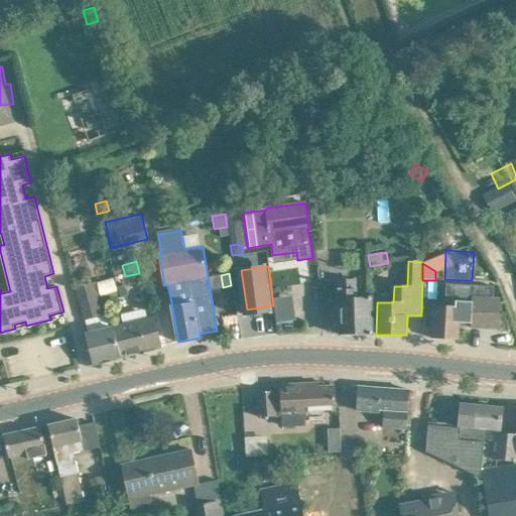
[(116,287),(113,278),(96,282),(99,295),(99,296),(107,294),(117,291),(116,287)]
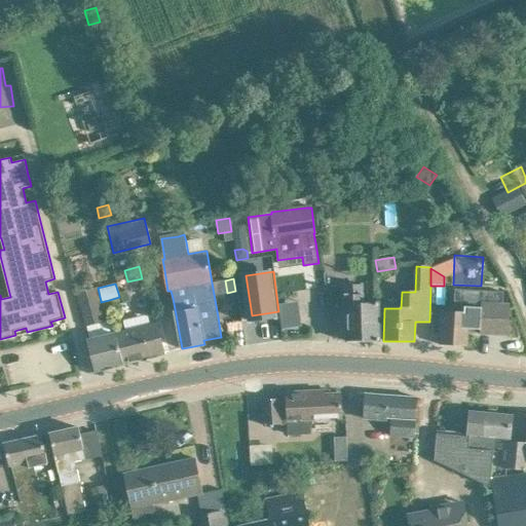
[(362,285),(344,285),(346,341),(379,340),(378,303),(363,303),(362,285)]
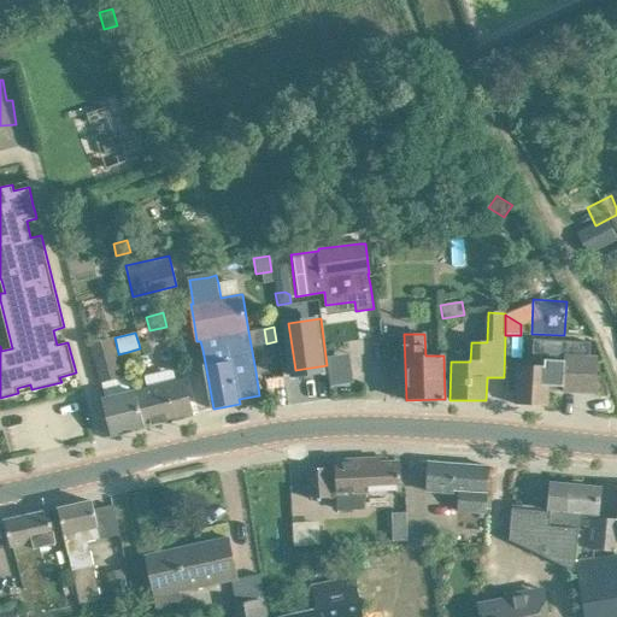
[(105,399),(101,400),(111,435),(145,428),(135,391),(134,392),(129,375),(122,376),(116,354),(118,353),(115,338),(113,336),(89,344),(105,399)]
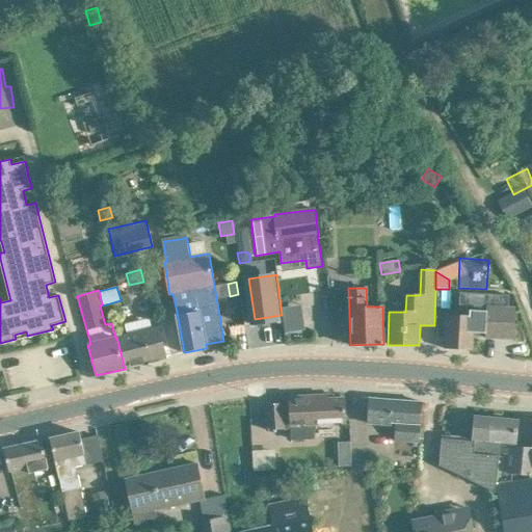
[(508,309),(508,296),(460,293),(459,316),(448,315),(446,348),(471,349),(472,337),(485,338),(485,339),(514,340),(516,309),(508,309)]
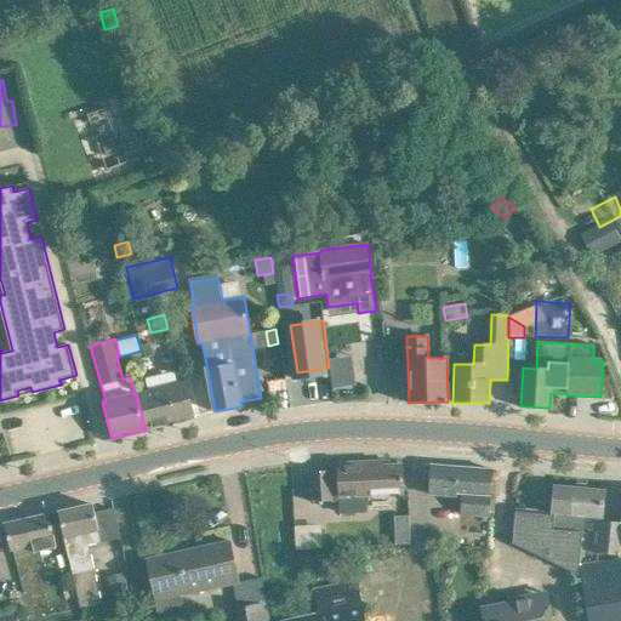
[(149,343),(140,346),(141,351),(143,358),(153,355),(149,343)]
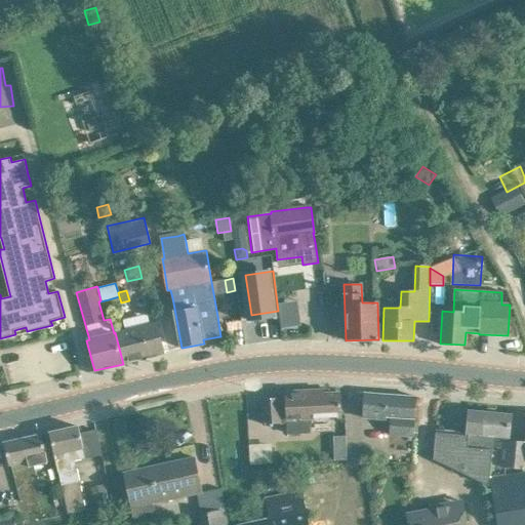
[(164,353),(157,322),(115,332),(123,364),(164,353)]
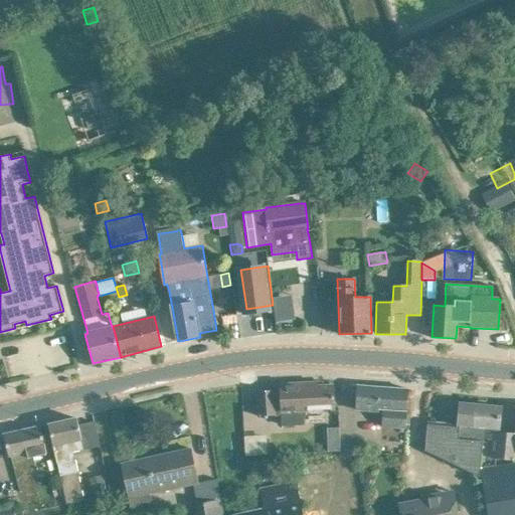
[(281,393),(274,394),(274,391),(258,392),(259,415),(281,414),(282,424),(305,423),(304,410),(334,408),(333,386),(302,387),(302,383),(280,385),(281,393)]
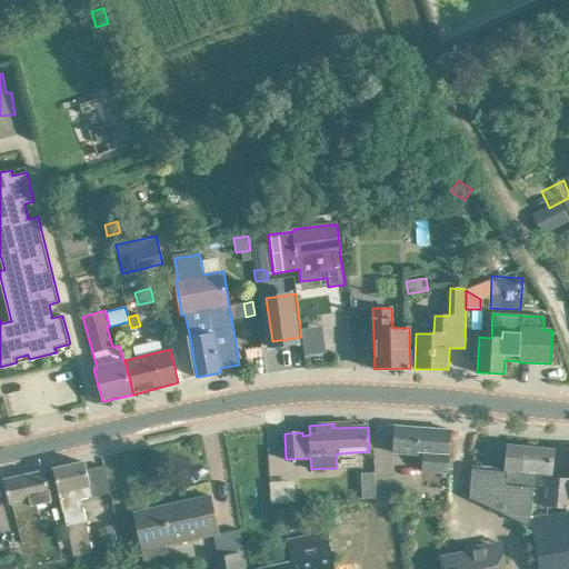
[(421,472),(448,473),(451,430),(395,426),(392,452),(418,455),(418,451),(423,451),(421,472)]
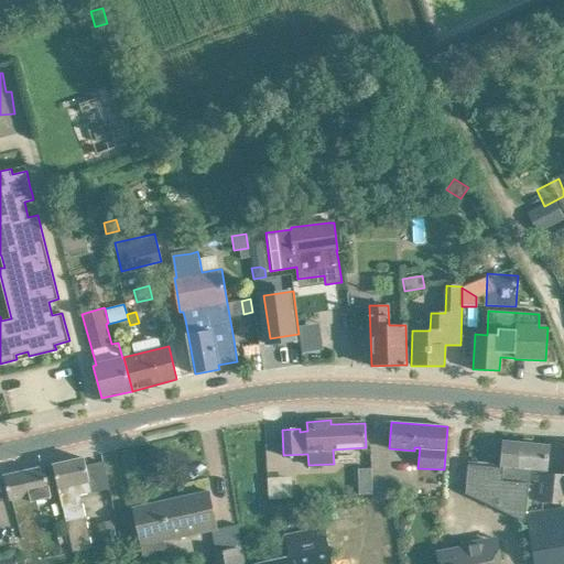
[(501,467),(468,464),(466,492),(524,520),(530,469),(546,470),(549,446),(503,442),(501,466),(501,467)]
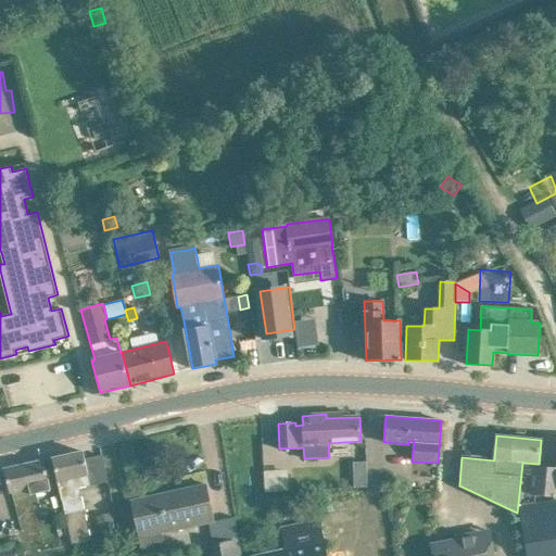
[(83,452),(52,458),(72,543),(90,539),(79,488),(108,481),(102,456),(85,459),(83,452)]
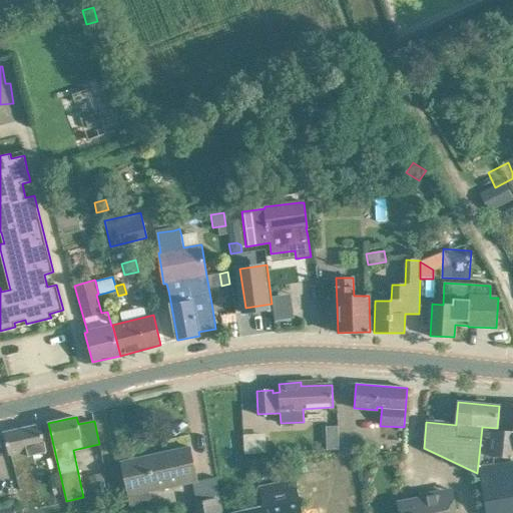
[(27,470),(26,464),(30,463),(29,456),(46,452),(40,425),(3,433),(11,468),(12,467),(18,493),(32,489),(29,476),(33,475),(31,469),(27,470)]
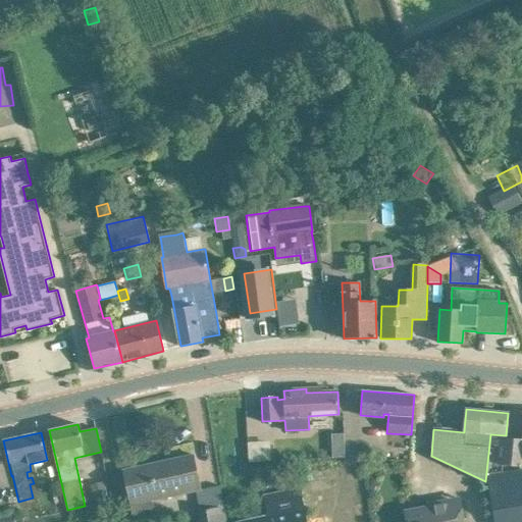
[(501,466),(519,468),(521,440),(504,438),(501,466)]
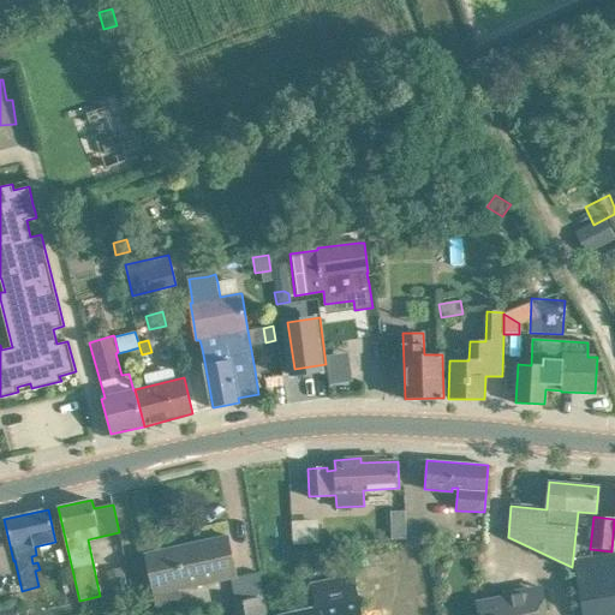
[(268,614),(264,596),(243,601),(233,560),(228,536),(144,555),(154,595),(232,577),(237,599),(231,601),(233,614),(268,614)]
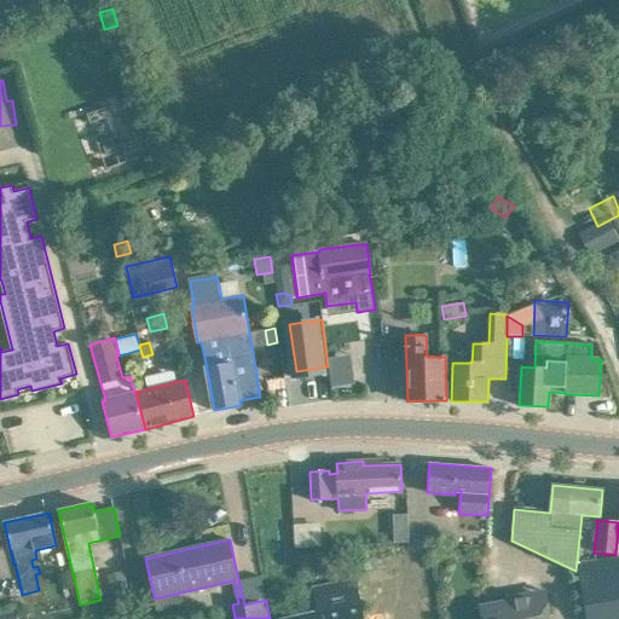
[(618,618),(618,556),(578,565),(586,618),(618,618)]
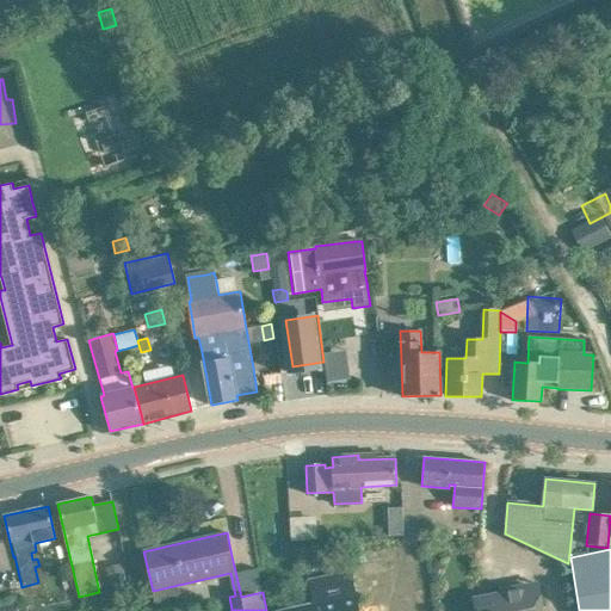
[(122,565),(105,568),(109,586),(125,582),(122,565)]
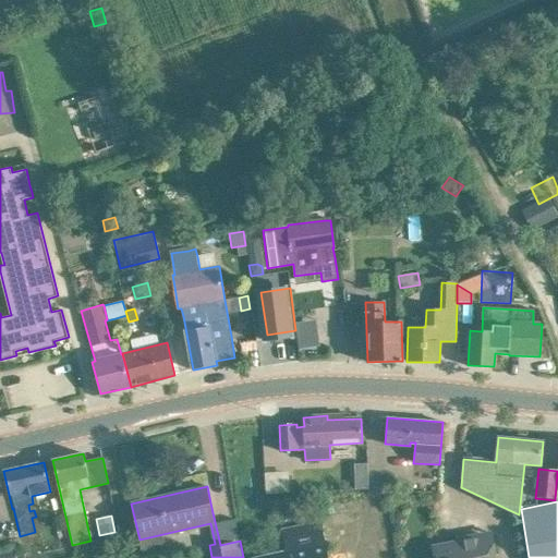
[(281,531),(286,552),(256,557),(328,557),(322,522),(281,531)]
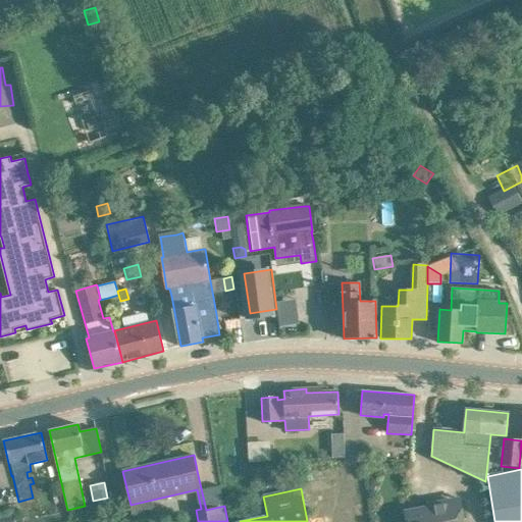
[(462,521),(459,502),(405,512),(407,521),(462,521)]
